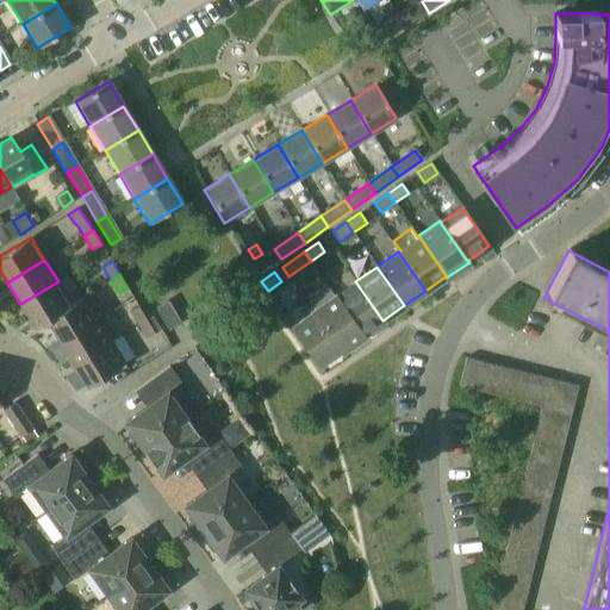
[(35,328),(47,321),(47,319),(72,304),(72,303),(58,281),(20,304),(35,328)]
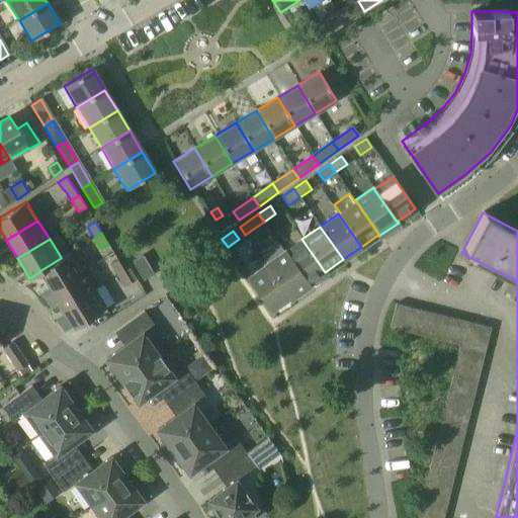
[(285,251),(284,251),(308,284),(308,283),(325,272),(301,239),(285,251)]
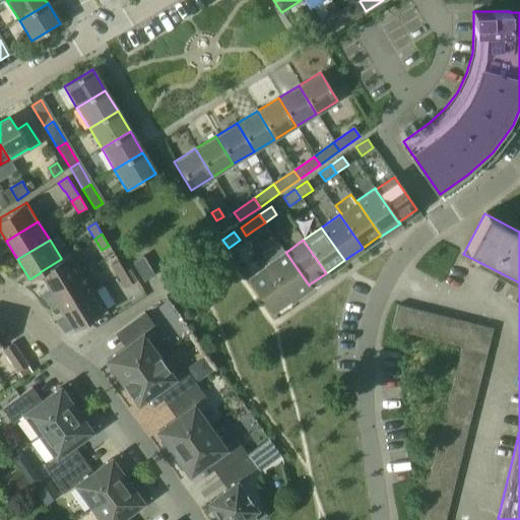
[(285,251),(266,264),(266,265),(267,265),(290,298),(289,299),(290,300),(310,285),(309,284),(309,285),(285,252),(286,252),(285,251)]
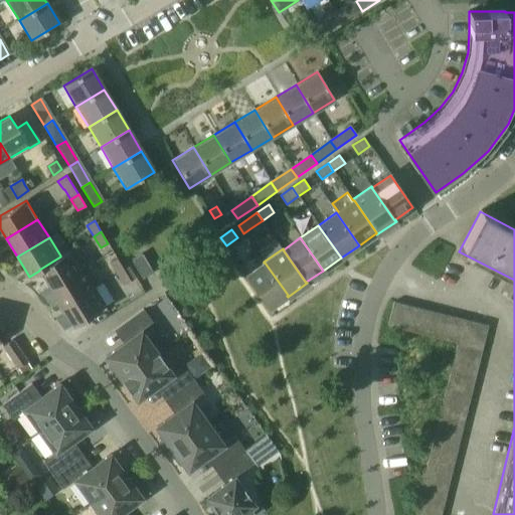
[(39,270),(39,271),(50,289),(81,269),(69,249),(60,255),(60,256),(39,270)]
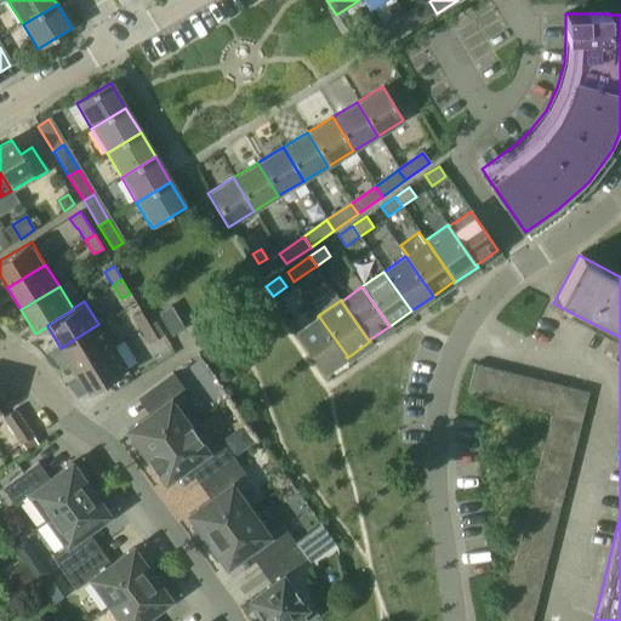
[(172,336),(184,329),(172,307),(159,314),(172,336)]
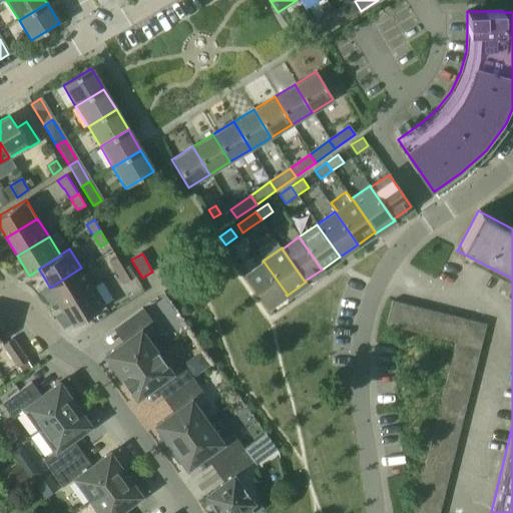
[(116,258),(109,262),(115,273),(122,268),(116,258)]
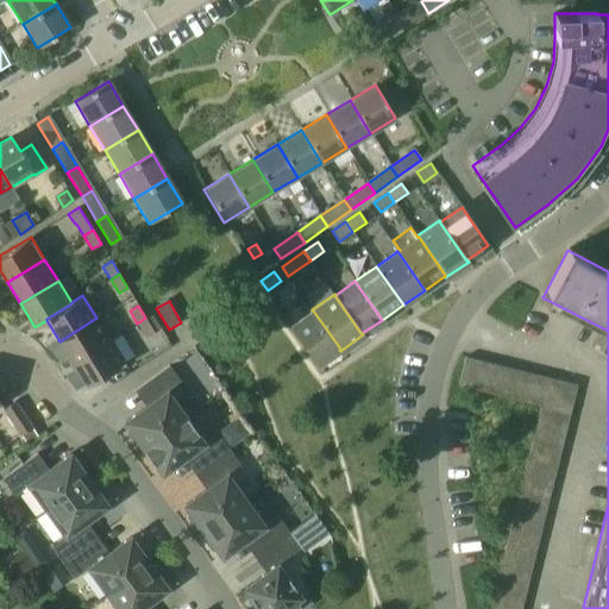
[(312,311),(292,326),(319,364),(339,350),(340,349),(313,311),(312,311)]
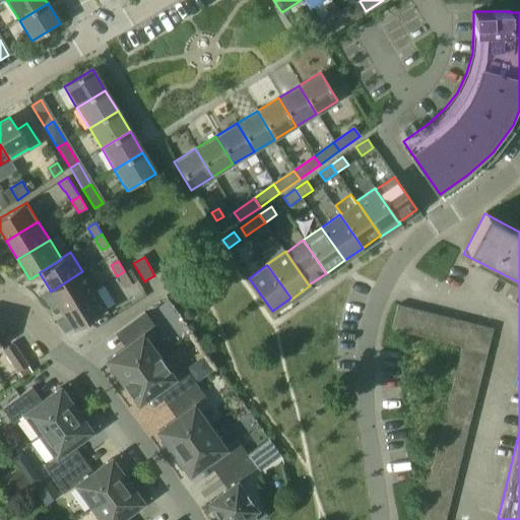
[(124,271),(131,283),(137,280),(130,269),(124,271)]
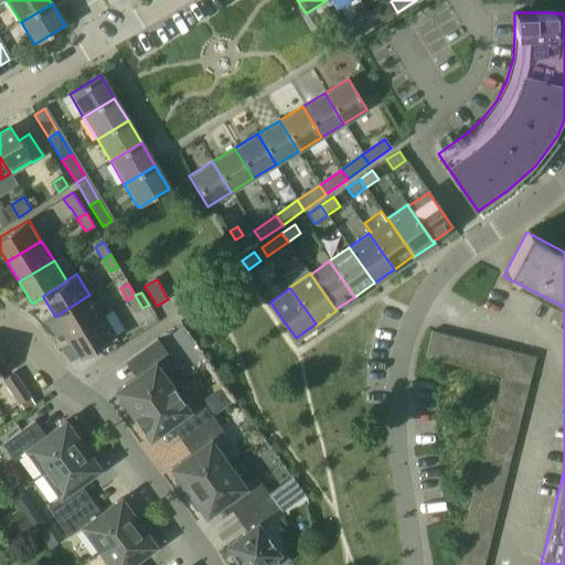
[(67,337),(102,316),(89,295),(55,317),(67,337)]
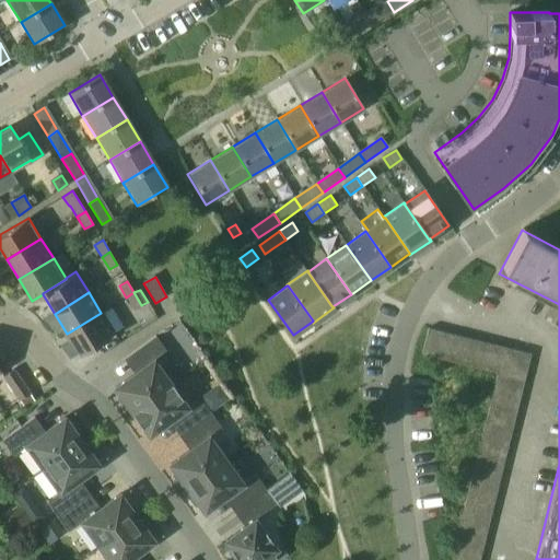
[(133,292),(126,298),(133,310),(141,305),(133,292)]
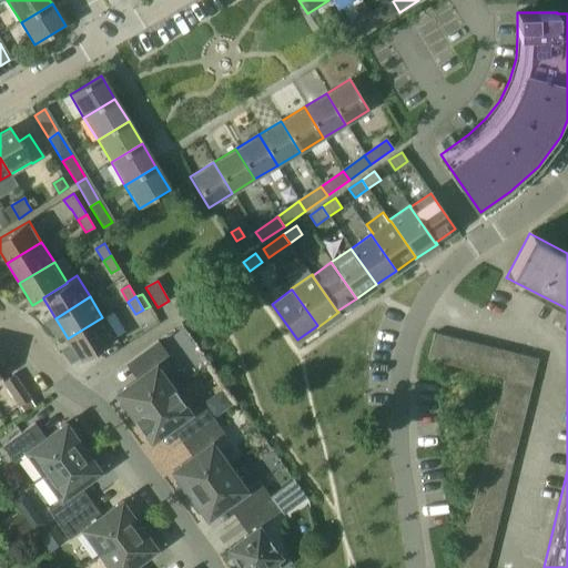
[(115,338),(102,317),(68,338),(81,359),(115,338)]
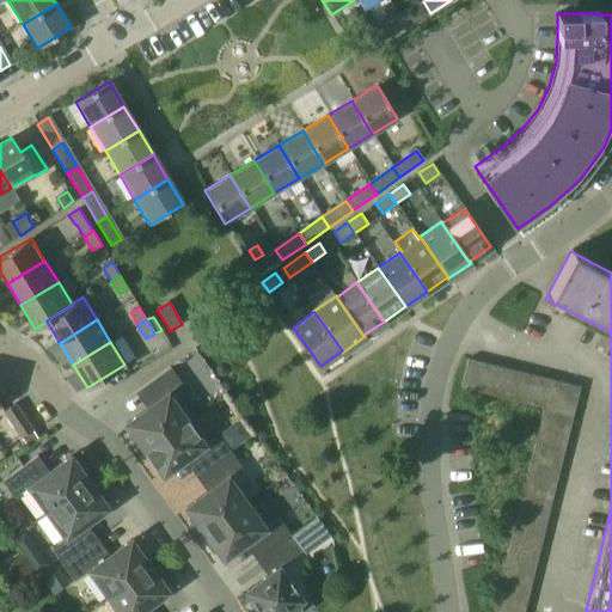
[(497,611),(522,611),(580,386),(467,359),(460,387),(543,408),(493,611),(497,611)]
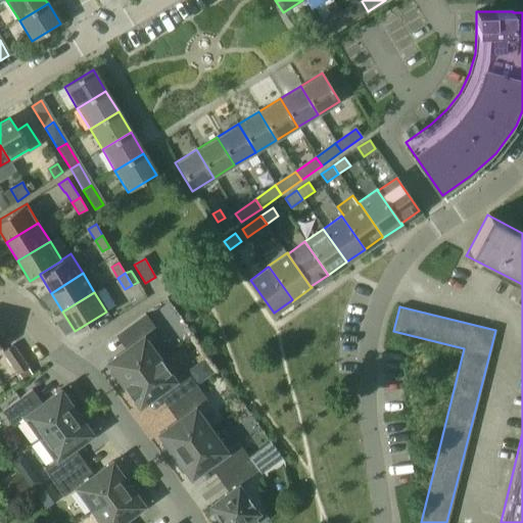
[(152,308),(145,314),(148,319),(156,314),(152,308)]
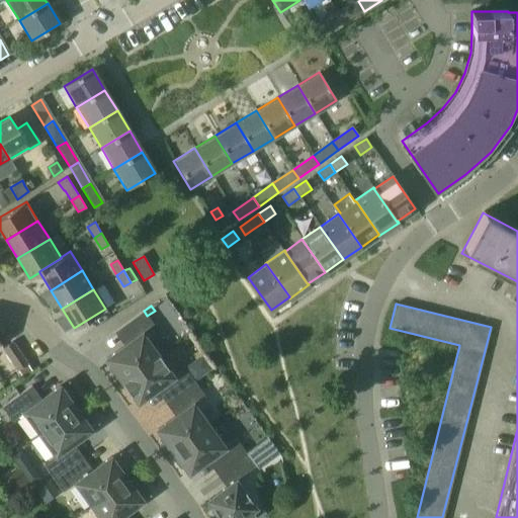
[(120,378),(121,380),(157,355),(142,334),(154,325),(147,316),(144,311),(120,328),(130,342),(106,359),(109,363),(108,368),(114,377),(120,378)]
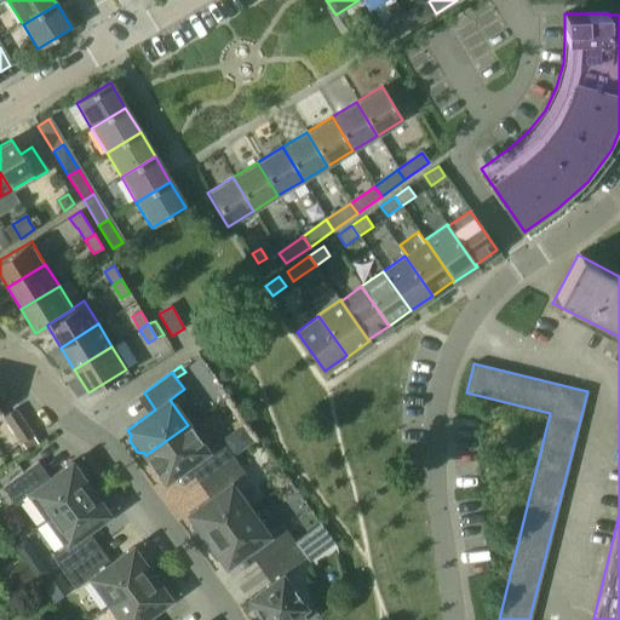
[(21,443),(32,436),(13,409),(3,418),(21,443)]
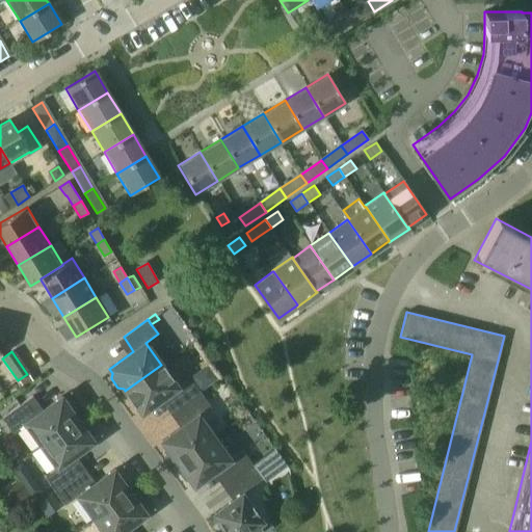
[(161,365),(125,391),(124,392),(134,406),(135,405),(141,414),(165,396),(176,409),(201,392),(190,378),(178,387),(171,378),(173,378),(163,364),(161,365)]
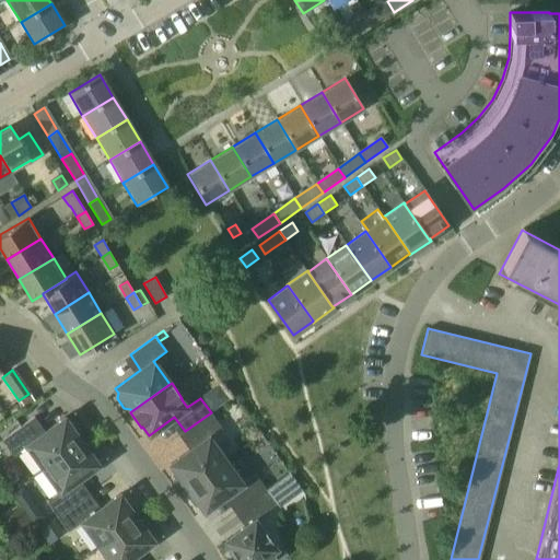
[(221,428),(211,412),(185,431),(196,446),(170,465),(173,469),(172,475),(179,485),(185,486),(187,488),(225,461),(209,438),(221,428)]
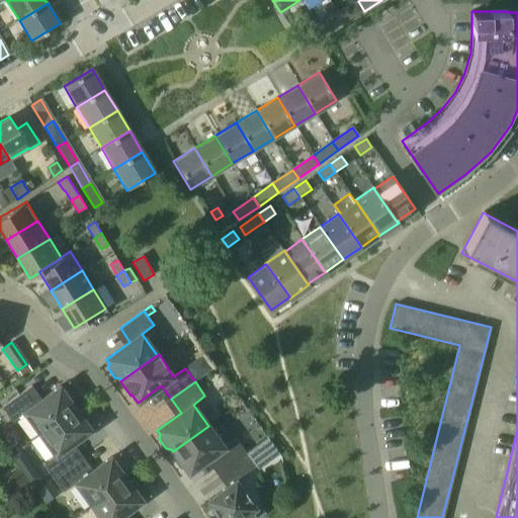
[(39,434),(76,409),(74,406),(75,401),(68,392),(63,391),(60,386),(35,404),(26,390),(2,407),(12,421),(24,412),(39,434)]
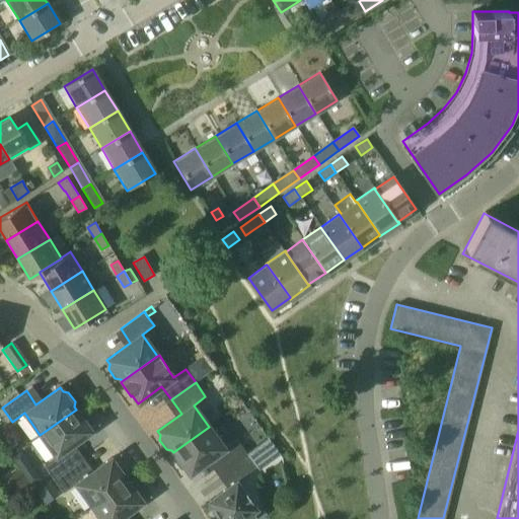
[(43,465),(54,478),(77,461),(67,448),(91,431),(88,427),(89,421),(82,412),(77,412),(76,410),(40,435),(55,456),(43,465)]
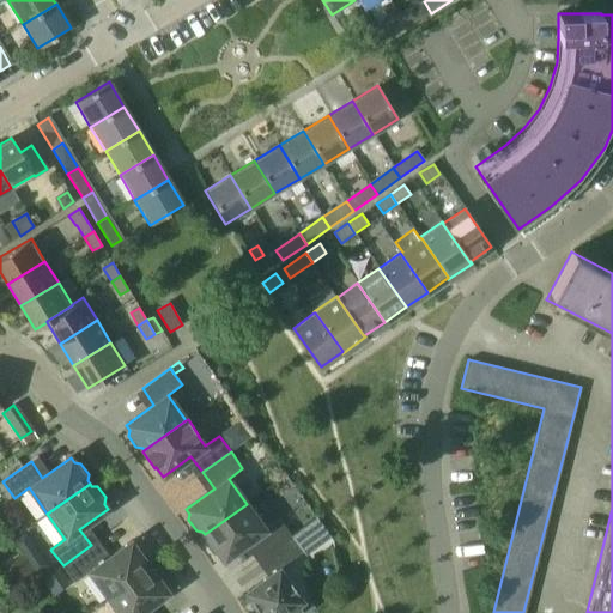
[(247,504),(205,534),(206,536),(206,544),(213,554),(220,556),(224,560),(252,540),(262,556),(291,535),(279,520),(265,529),(247,504)]
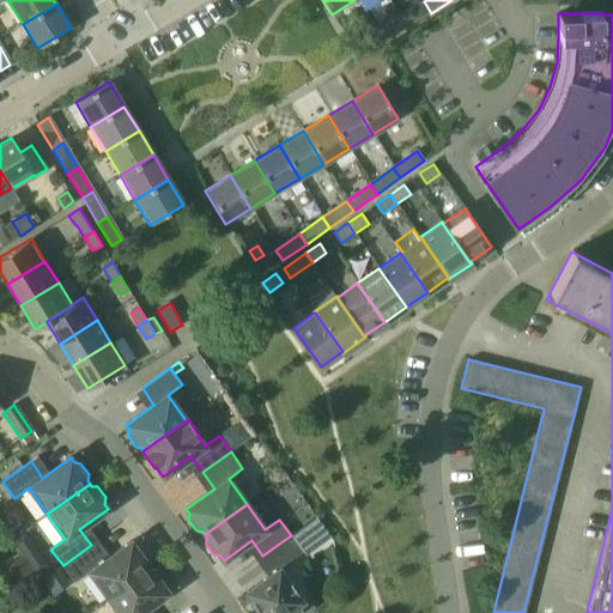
[(16,519),(6,525),(13,533),(22,527),(16,519)]
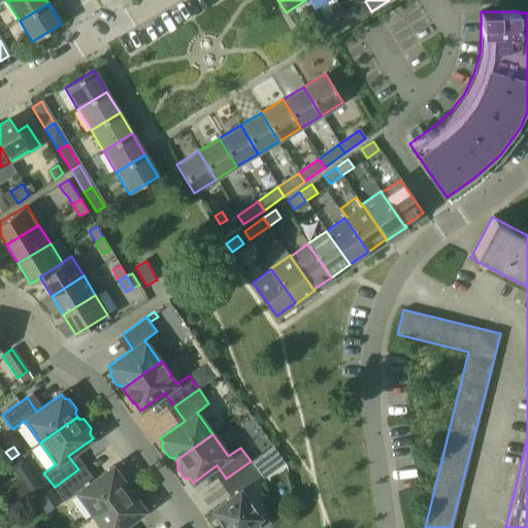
[(32,474),(22,460),(11,468),(22,482),(32,474)]
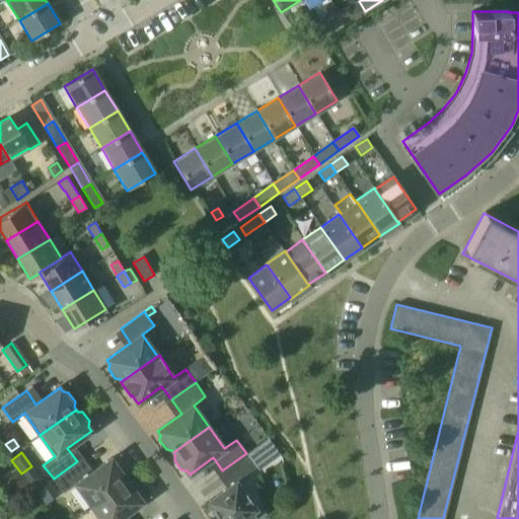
[(256,467),(246,453),(222,470),(232,485),(209,502),(213,507),(212,508),(219,518),(220,518),(221,518),(249,518),(254,516),(251,512),(255,509),(251,503),(252,503),(245,492),(244,493),(236,482),(256,467)]
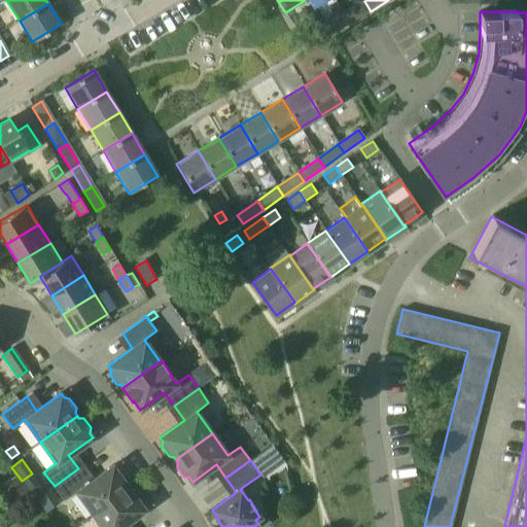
[(93,514),(129,487),(127,485),(128,480),(121,470),(115,469),(112,465),(89,483),(78,468),(55,486),(64,500),(76,491),(93,514)]
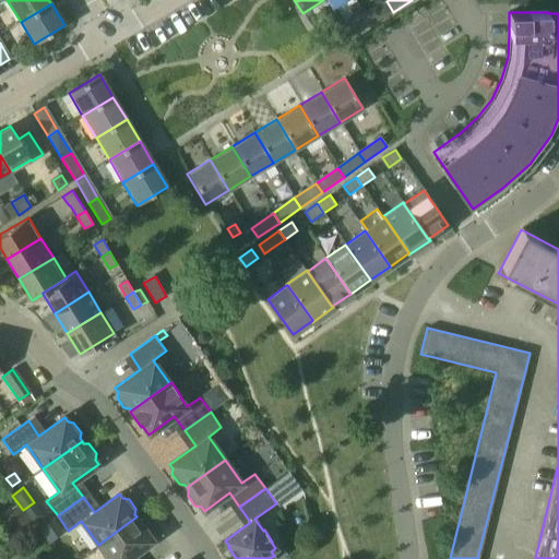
[(0,521),(11,537),(28,525),(15,508),(0,518),(0,521)]
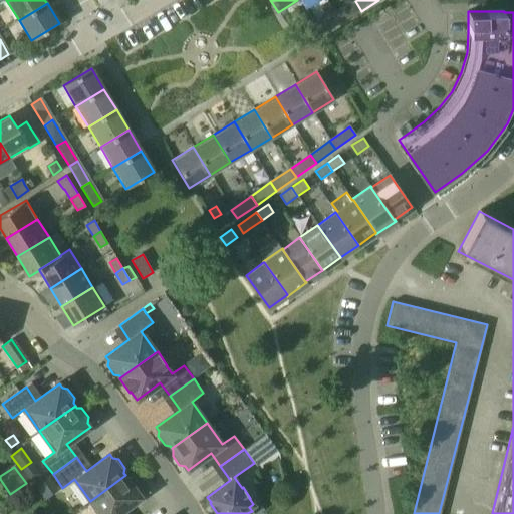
[(116,513),(117,513),(141,497),(138,493),(139,487),(133,478),(126,477),(125,475),(90,501),(99,513),(116,513)]
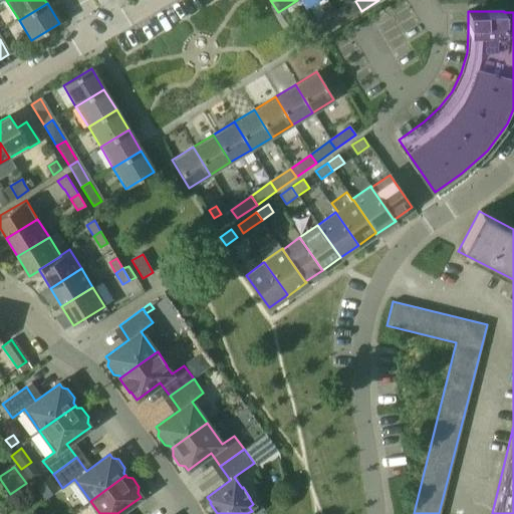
[(35,489),(40,496),(46,491),(41,484),(35,489)]
